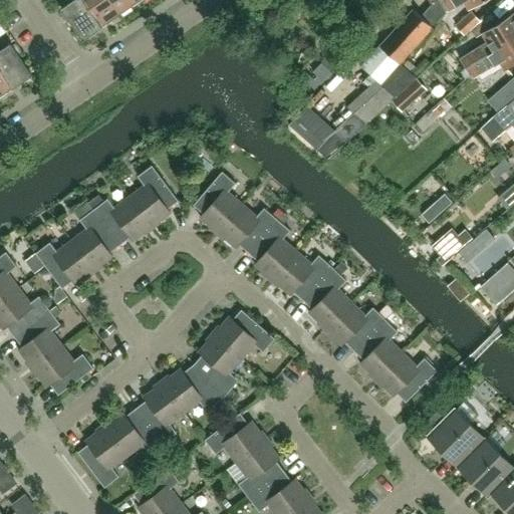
[(101,27),(82,0),(73,0),(61,9),(83,40),(101,27)]
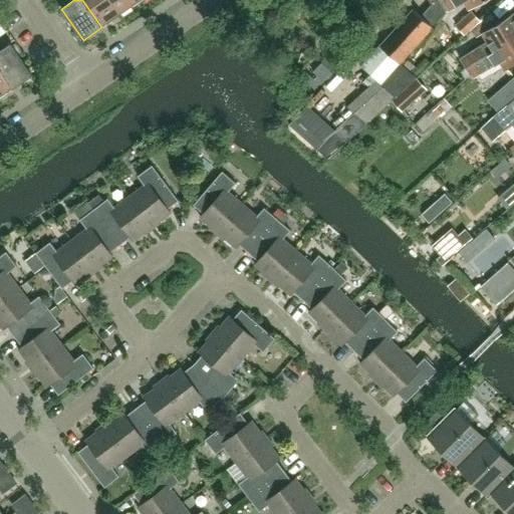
[(119,15),(108,0),(82,0),(101,27),(119,15)]
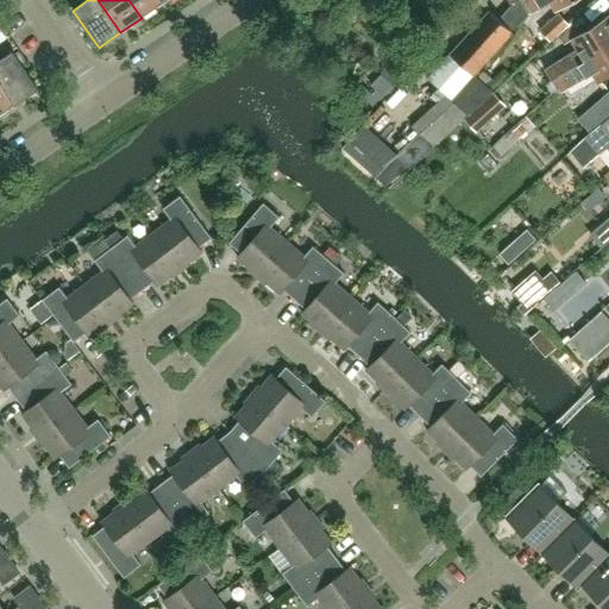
[(163,4),(159,0),(129,0),(142,18),(163,4)]
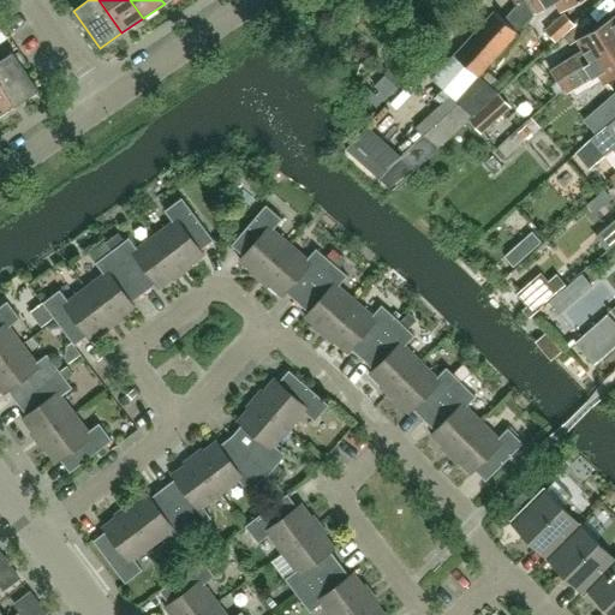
[(479,77),(537,11),(530,0),(529,0),(512,0),(515,6),(502,19),(494,11),(431,78),(449,96),(416,129),(421,133),(398,155),(366,127),(346,149),(393,189),(469,120),(499,94),(479,77)]
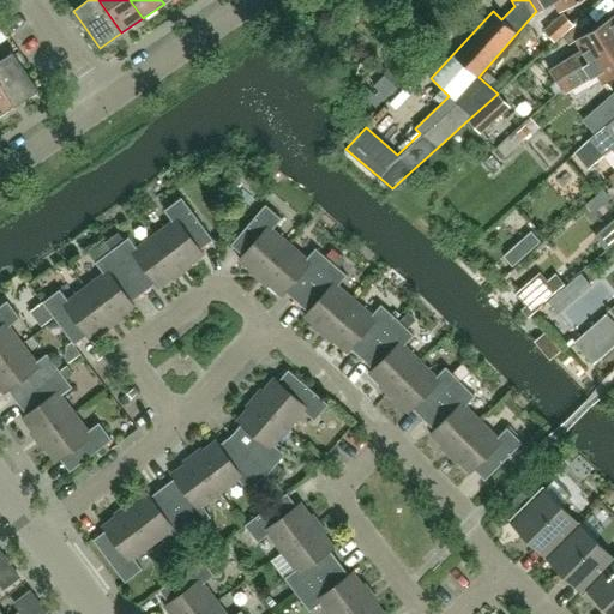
[(560,11),(576,0),(529,0),(536,11),(554,1),(560,11)]
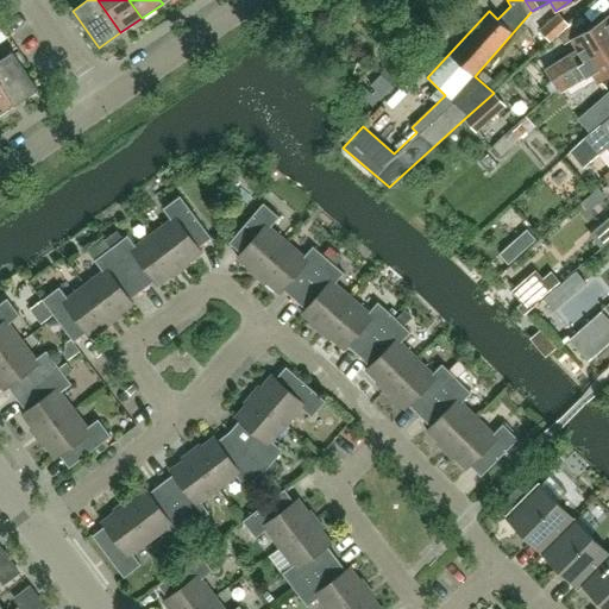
[(558,12),(539,30),(550,43),(569,25),(558,12)]
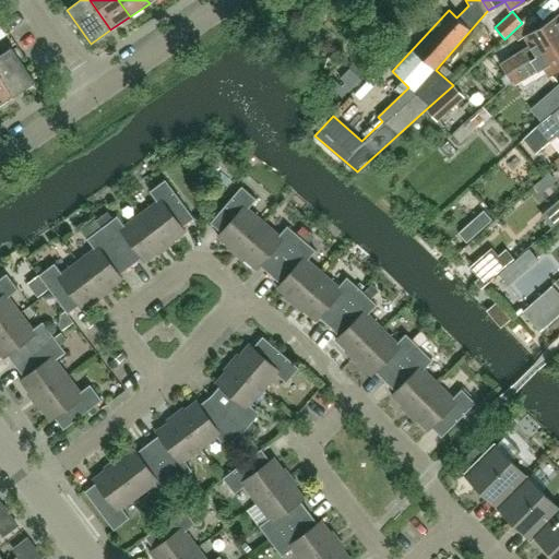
[(507,74),(558,42),(558,15),(524,36),(530,45),(500,64),(506,74),(507,74)]
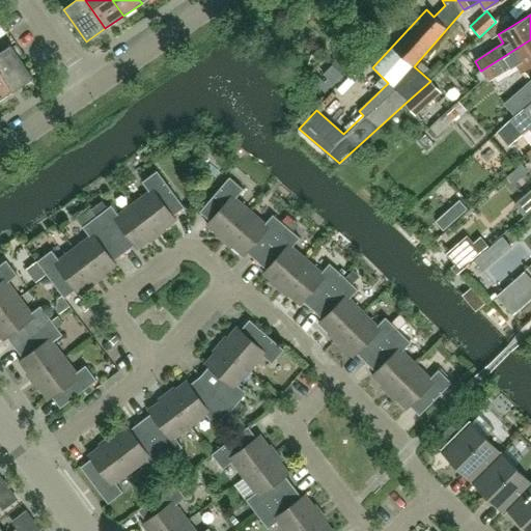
[(521,72),(530,64),(530,39),(481,71),(480,71),(475,74),(480,82),(485,79),(487,81),(516,63),(521,72)]
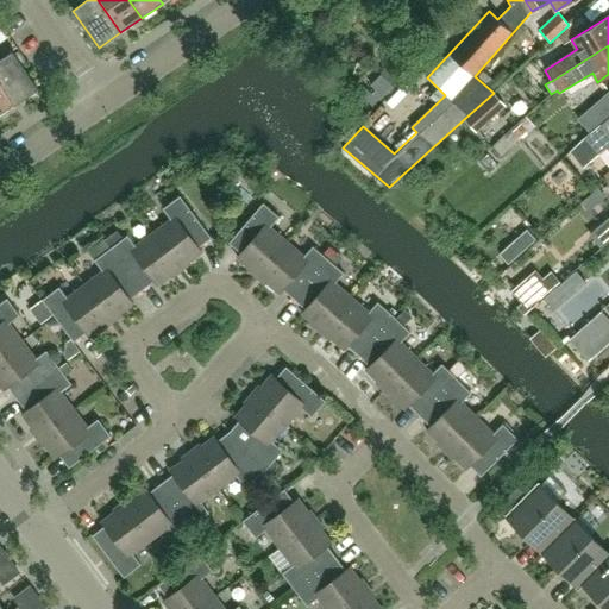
[(38,89),(12,51),(0,60),(0,80),(17,105),(38,89)]
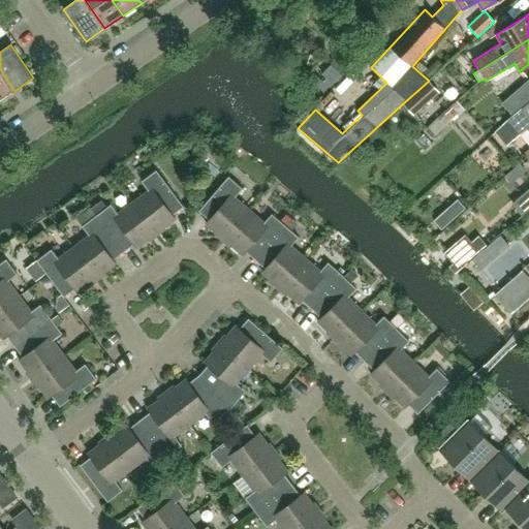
[(0,100),(14,91),(0,69),(0,100)]
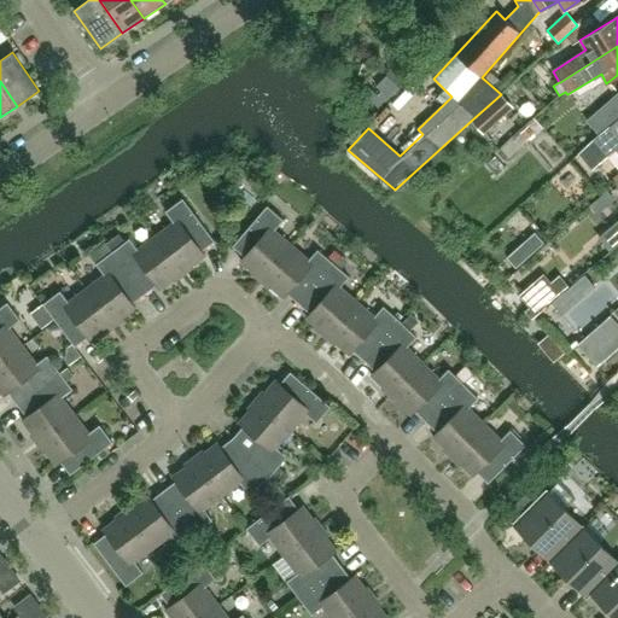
[(599,135),(617,118),(617,92),(587,120),(599,135)]
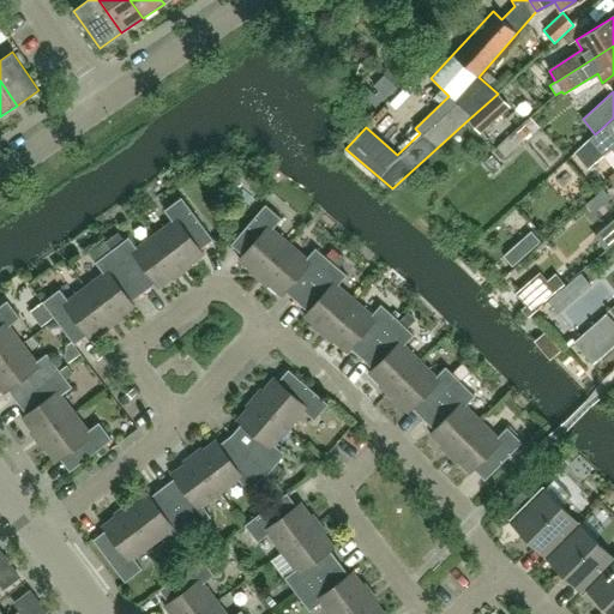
[(510,107),(498,94),(468,120),(480,133),(510,107)]
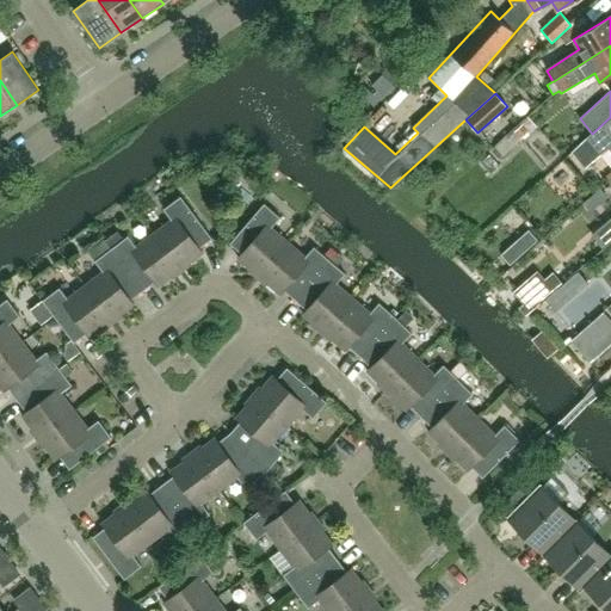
[(610,118),(603,125),(592,134),(586,139),(600,155),(608,149),(610,153),(610,118)]
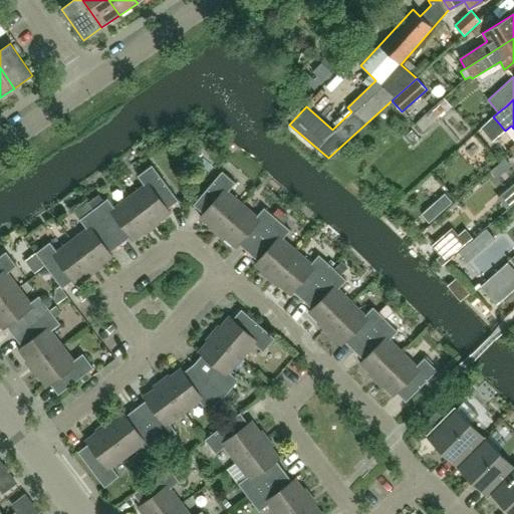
[(446,105),(414,120),(422,138),(454,122),(446,105)]
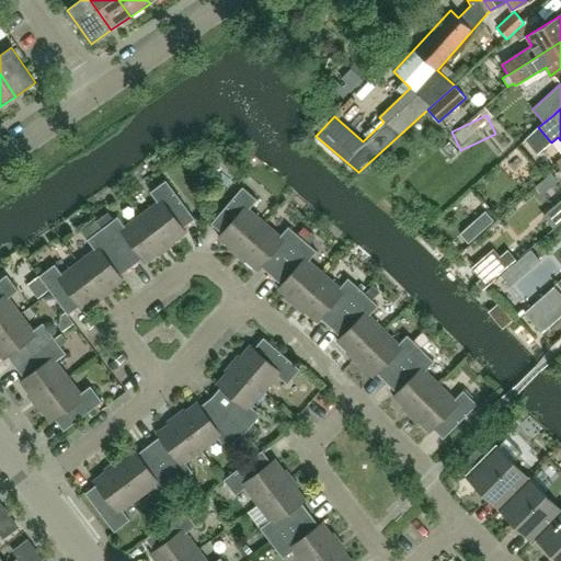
[(533,136),(523,144),(533,158),(544,150),(533,136)]
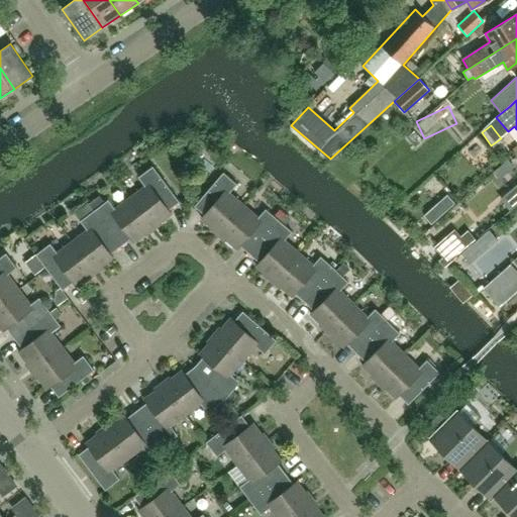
[(180,202),(152,167),(138,177),(145,186),(130,198),(152,228),(172,213),(169,210),(180,202)]
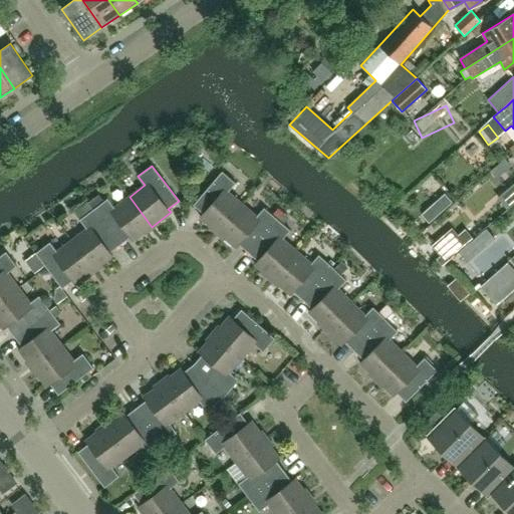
[(218,232),(242,204),(229,192),(236,183),(222,172),(193,205),(203,214),(200,217),(218,232)]
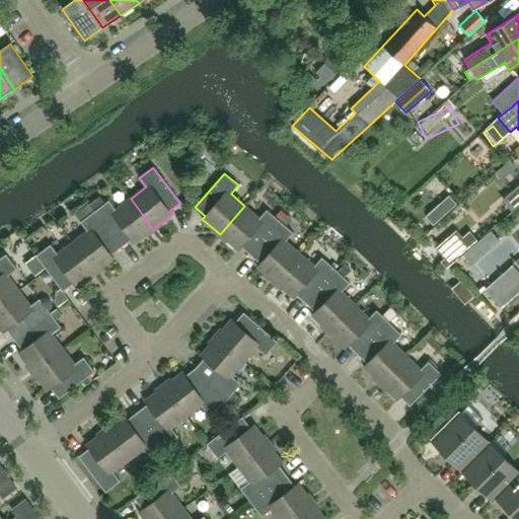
[(449,196),(426,217),(433,225),(456,205),(449,196)]
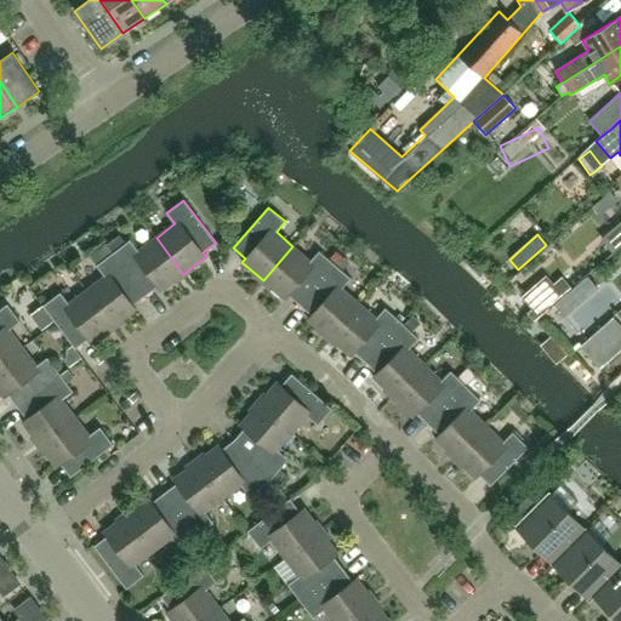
[(119,235),(107,245),(113,252),(126,244),(119,235)]
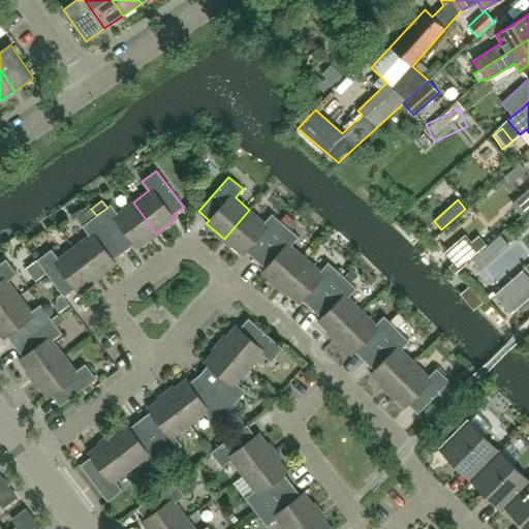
[(156,234),(133,203),(118,214),(111,205),(107,208),(96,215),(124,252),(134,244),(137,248),(156,234)]
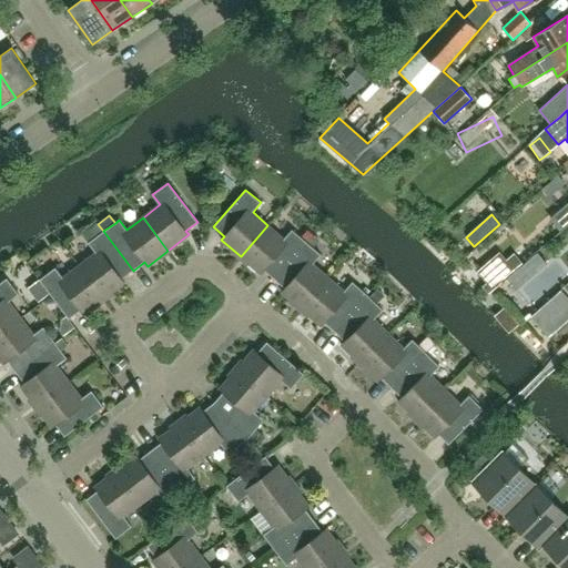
[(98,224),(97,223),(81,234),(95,253),(79,265),(104,298),(125,283),(122,279),(133,271),(103,231),(98,224)]
